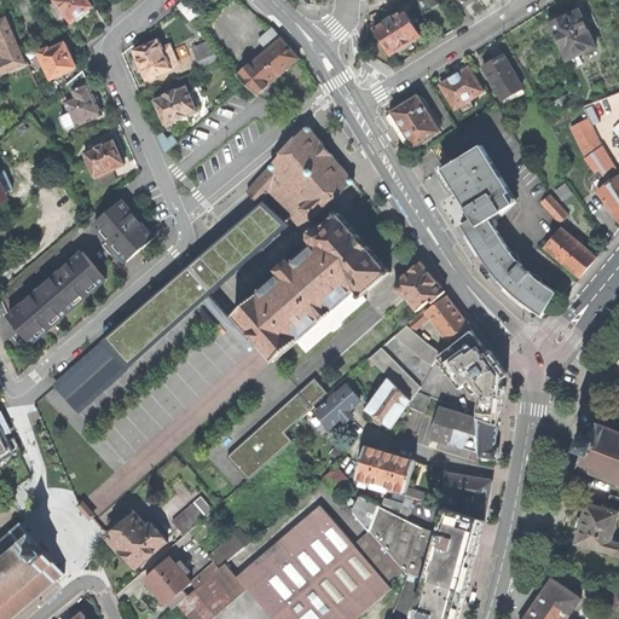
[(61,19),(67,15),(57,0),(50,6),(61,19)]
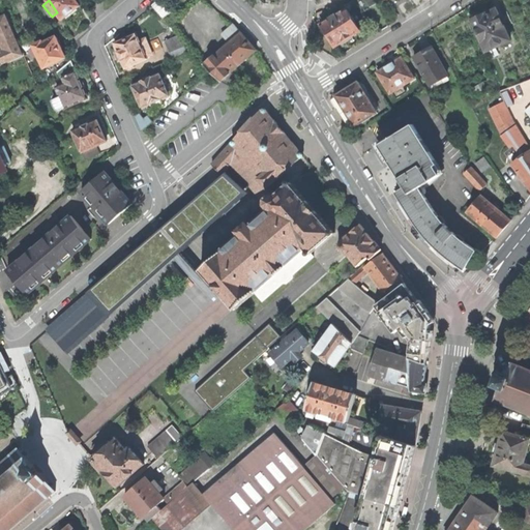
[(57,12),(63,20),(72,12),(81,6),(76,0),(49,0),(57,12)]
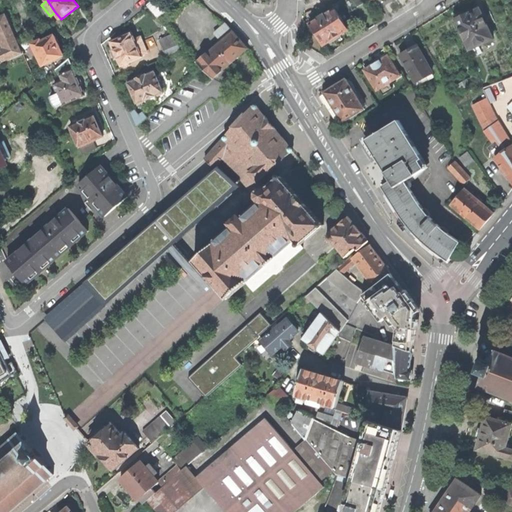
[(155,0),(147,6),(158,18),(166,11),(156,0),(155,0)]
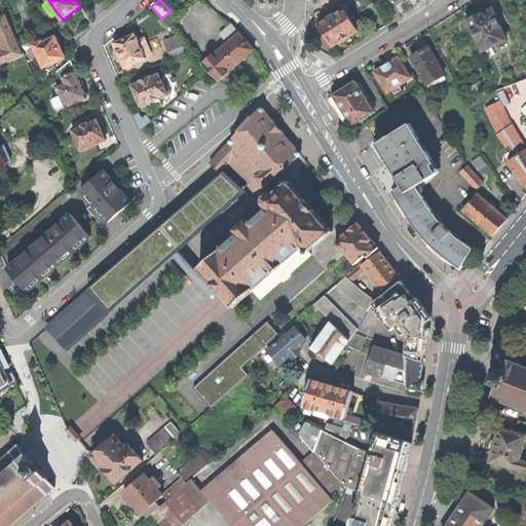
[(328,39),(333,46),(358,31),(344,8),(318,24),(321,27),(325,33),(328,39)]
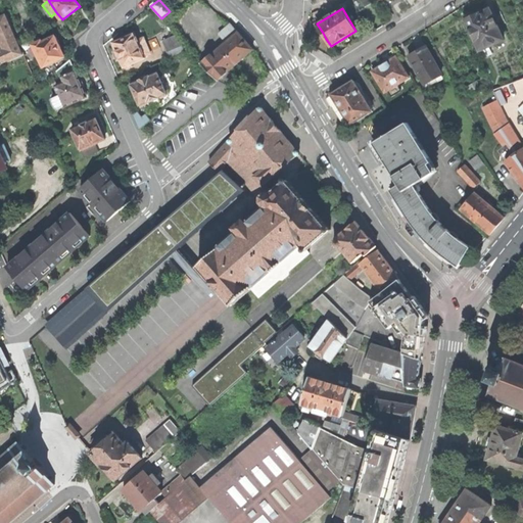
[(466,19),(480,51),(505,40),(490,9),(477,15),(466,19)]
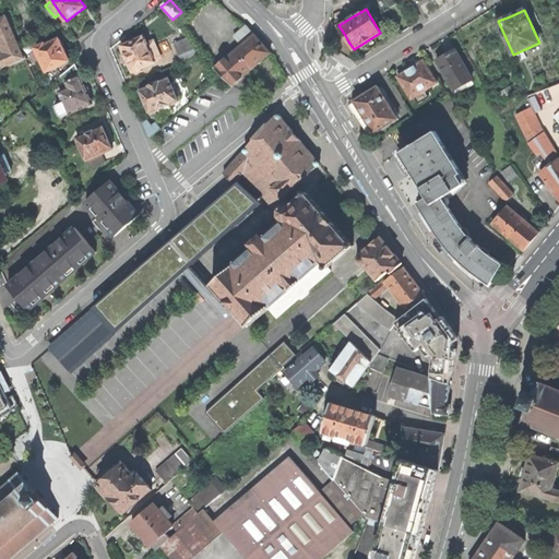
[(0,54),(0,64),(2,69),(26,59),(7,13),(0,16),(0,42),(4,52),(0,54)]
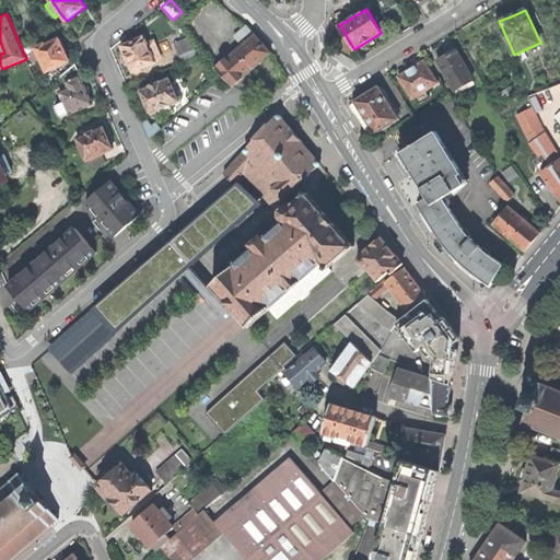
[(234,37),(242,46),(255,34),(247,25),(234,37)]
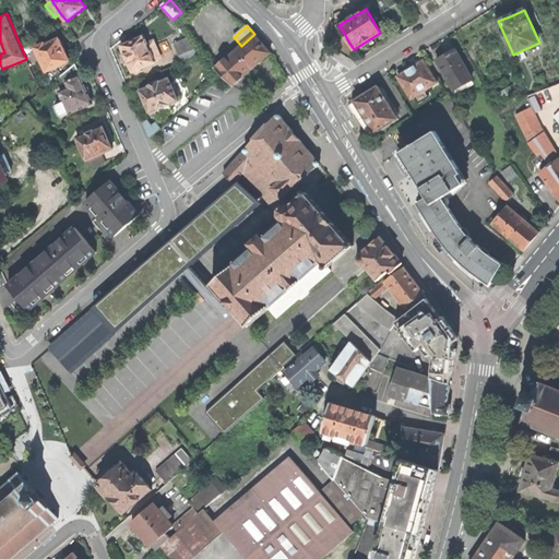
[(216,68),(233,86),(271,52),(262,43),(254,34),(241,46),(216,68)]
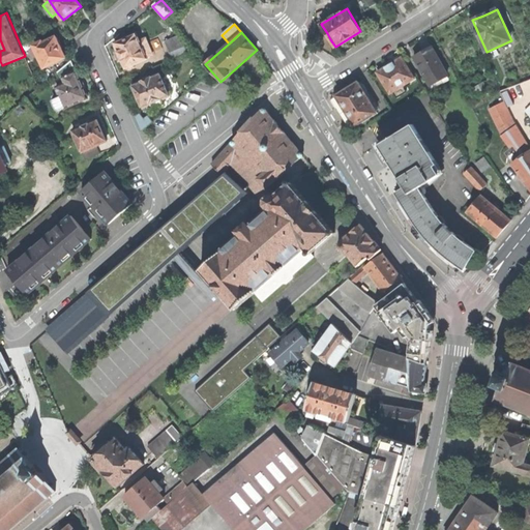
[(122,60),(125,68),(147,59),(146,57),(152,54),(148,45),(143,48),(137,33),(115,42),(118,52),(122,60)]
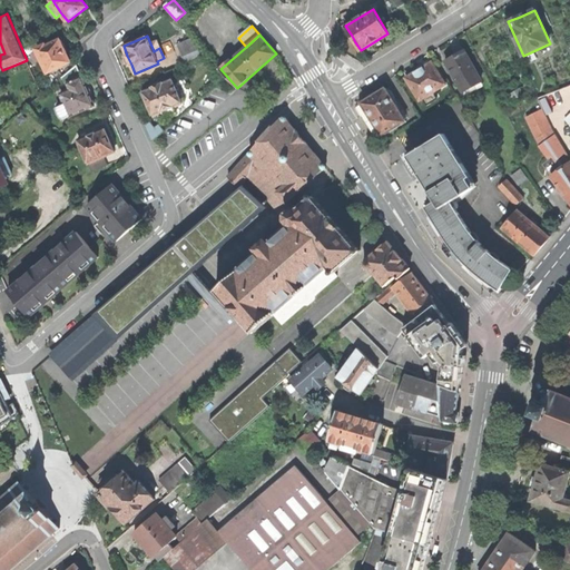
[(178,45),(186,65),(206,56),(193,39),(178,45)]
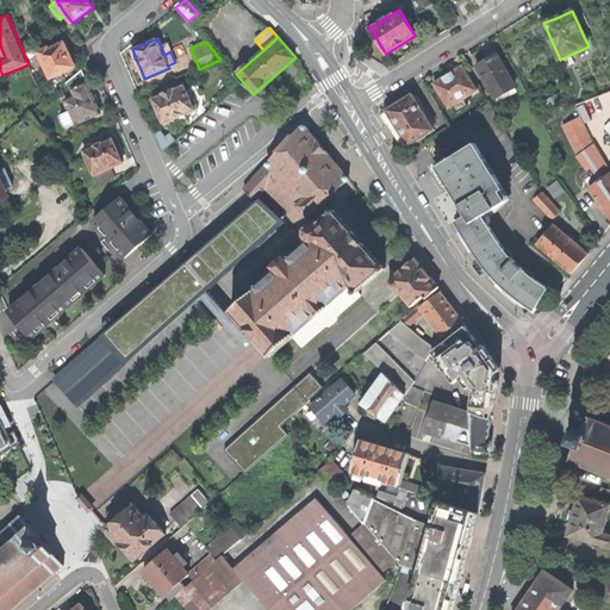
[(39,53),(51,78),(75,67),(70,56),(72,56),(69,53),(64,43),(49,50),(48,48),(39,53)]
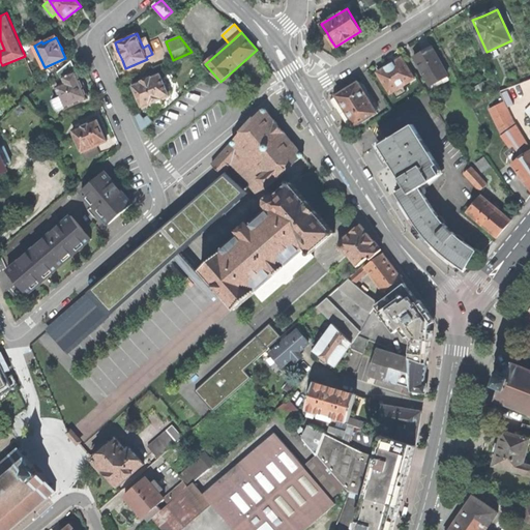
[(414,56),(432,86),(442,81),(440,78),(446,74),(439,62),(440,61),(432,47),(423,51),(414,56)]
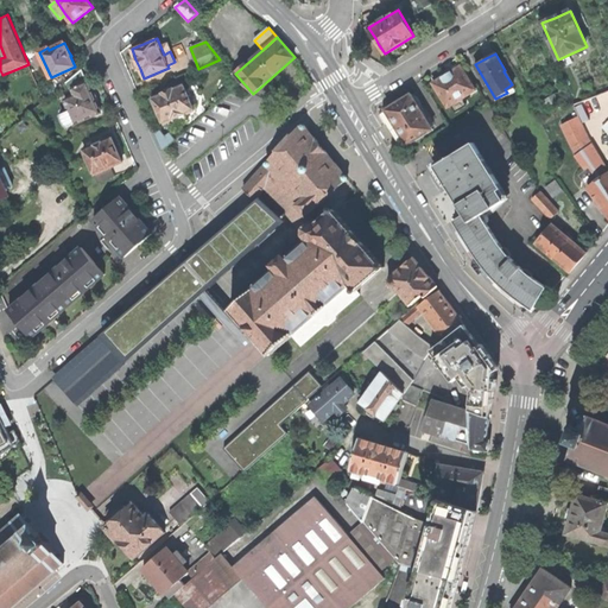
[(434,83),(448,108),(476,90),(461,67),(447,75),(434,83)]
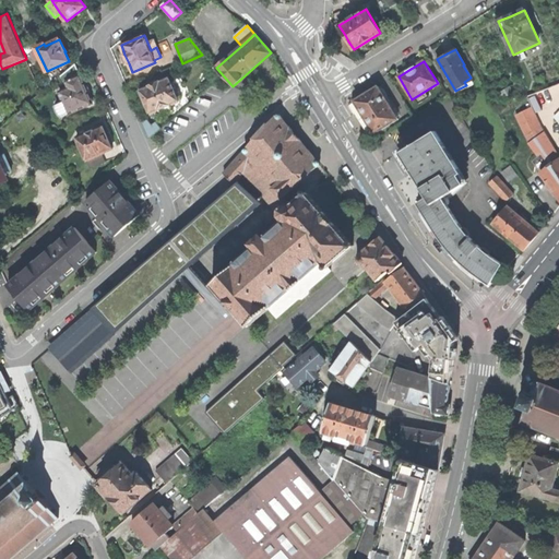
[(66,82),(67,82),(81,75),(75,63),(62,74),(66,82)]
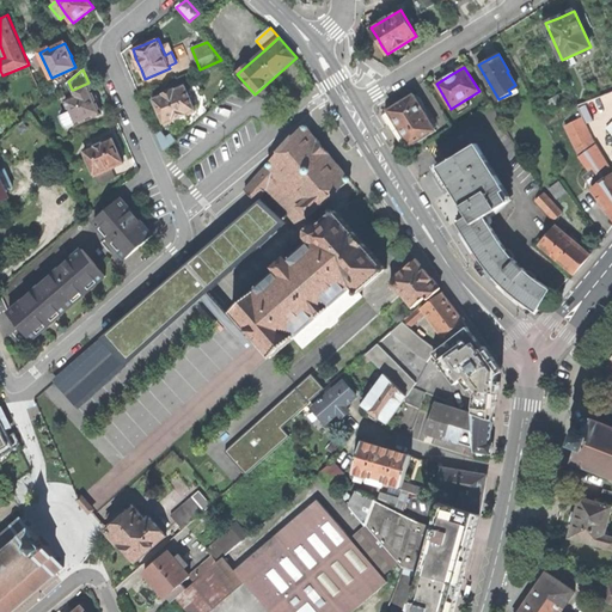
[(69,111),(75,124),(102,114),(96,99),(89,83),(73,90),(77,96),(66,101),(69,111)]
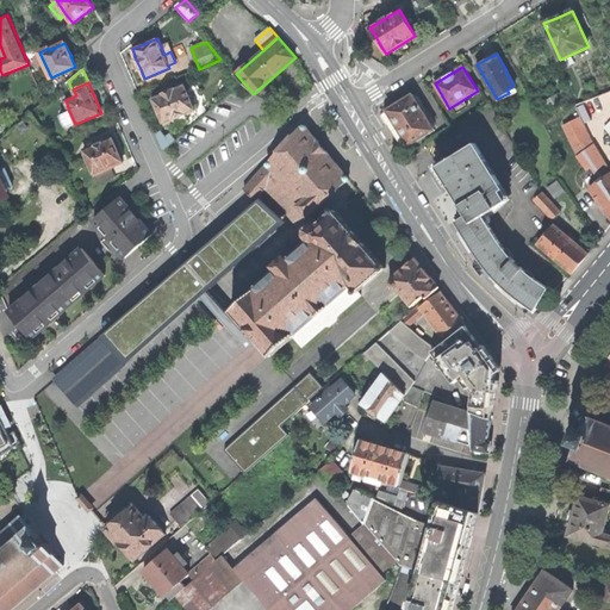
[(173,120),(176,128),(190,122),(187,114),(195,111),(185,85),(154,98),(160,113),(165,124),(173,120)]
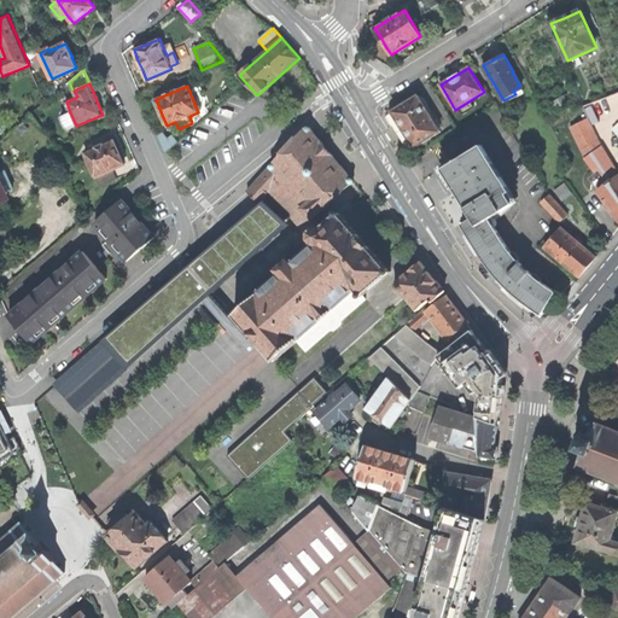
[(392,117),(412,150),(441,133),(418,95),(413,99),(390,114),(392,117)]
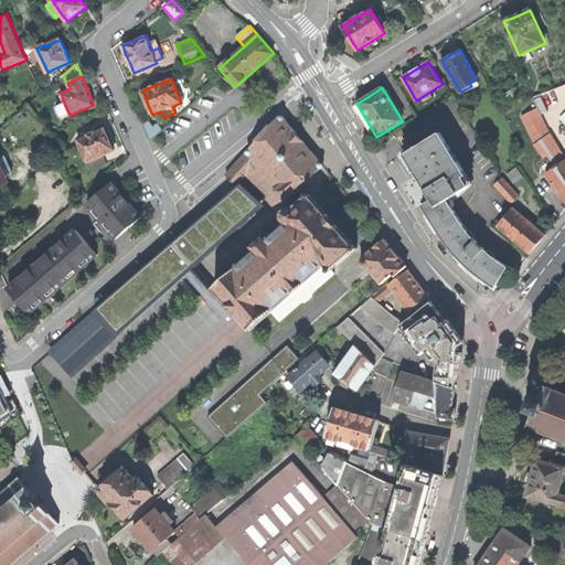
[(62,118),(70,115),(64,103),(56,106),(59,113),(62,118)]
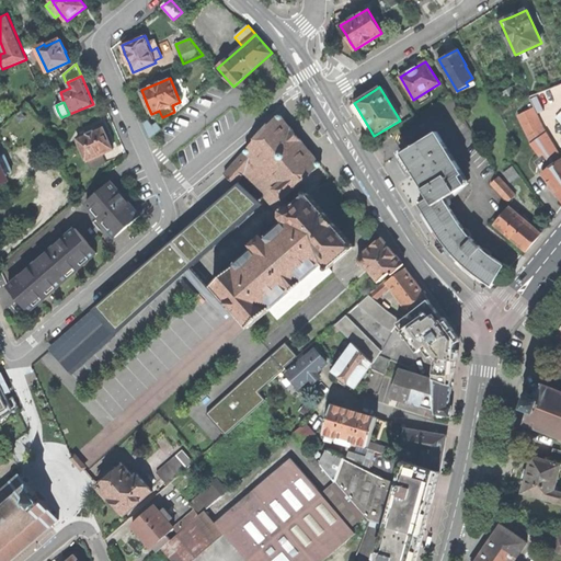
[(531,140),(539,153),(556,145),(545,128),(536,107),(518,115),(527,132),(533,139),(531,140)]
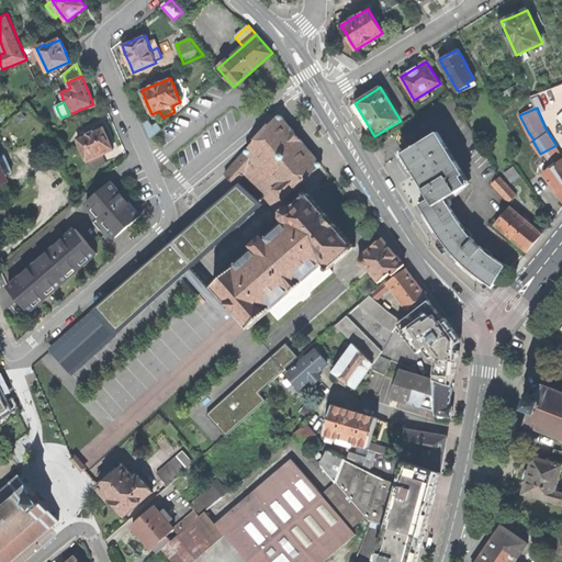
[(247,176),(281,214),(291,205),(284,199),(322,166),(317,159),(280,115),(226,175),(232,180),(234,182),(236,184),(245,177),(247,176)]
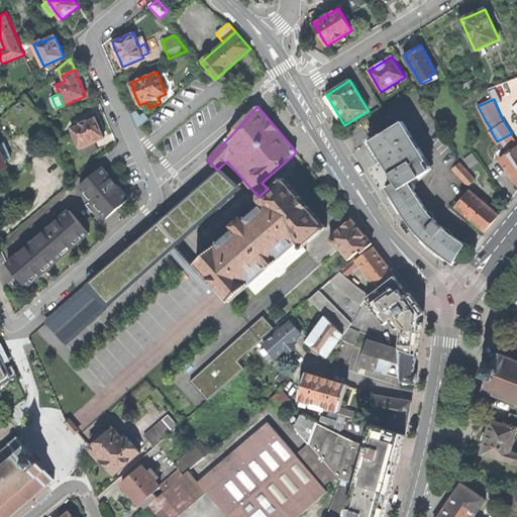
[(135,120),(138,127),(149,119),(145,113),(135,120)]
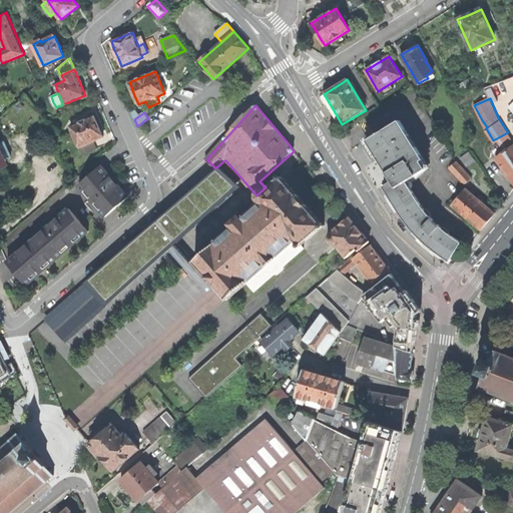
[(71,126),(79,146),(93,140),(103,136),(99,125),(94,116),(86,120),(85,117),(79,120),(80,122),(71,126)]
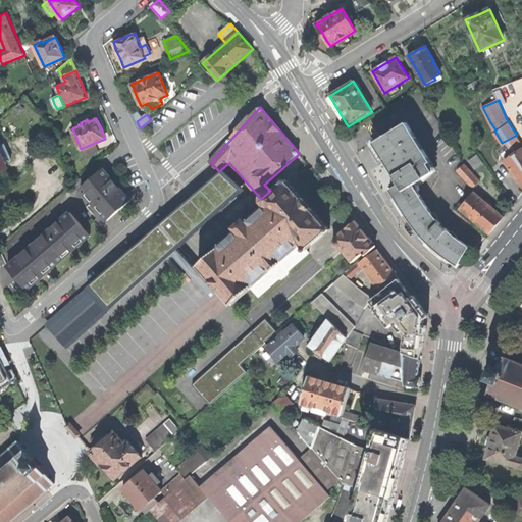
[(401,185),(405,191),(414,186),(437,170),(407,122),(375,143),(378,149),(386,162),(401,185)]
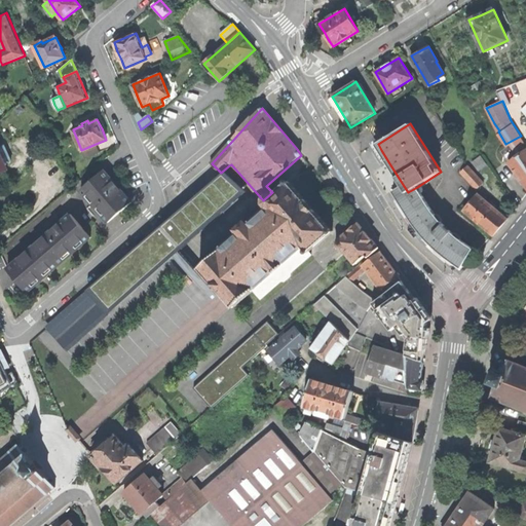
[(501,151),(510,162),(525,151),(525,144),(521,136),(505,144),(506,145),(501,151)]
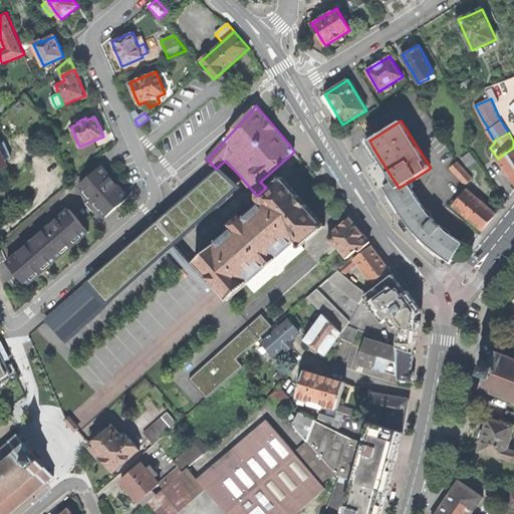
[(93,141),(79,147),(83,155),(96,149),(93,141)]
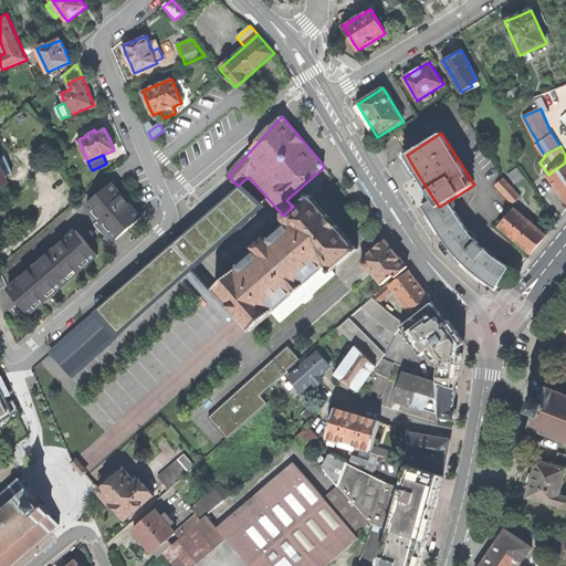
[(1,157),(0,157),(0,163),(6,178),(8,177),(7,175),(12,173),(10,168),(7,169),(1,157)]
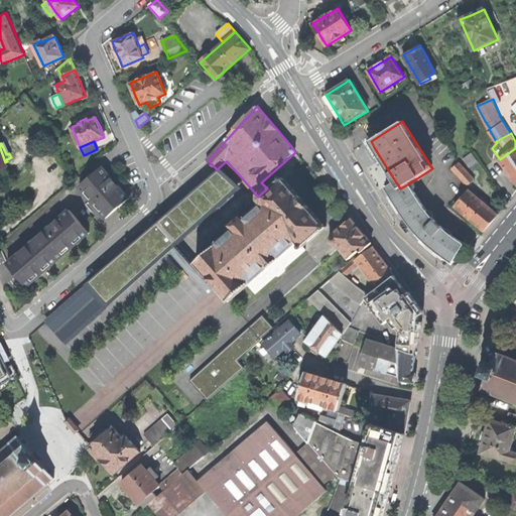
[(376,164),(382,160),(374,147),(368,151),(372,157),(376,164)]
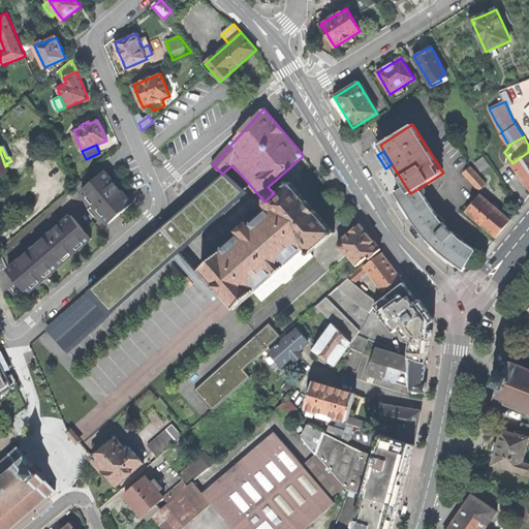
[(528,152),(512,163),(528,186),(528,152)]
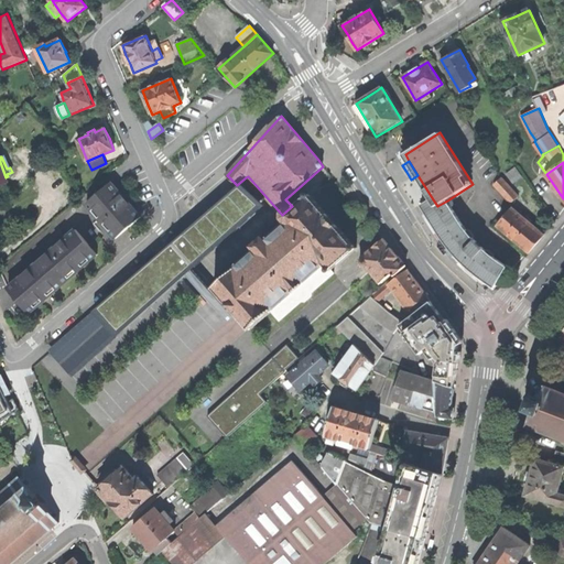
[(507,173),(513,183),(522,176),(516,166),(507,173)]
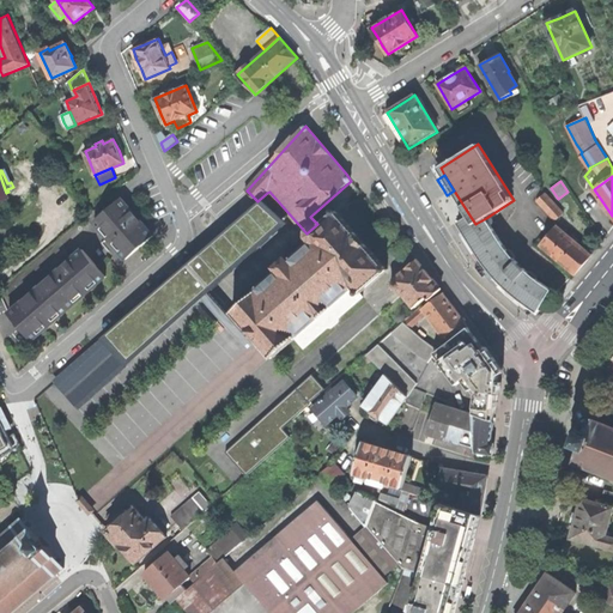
[(225,222),(253,196),(247,190),(240,183),(212,207),(225,222)]
